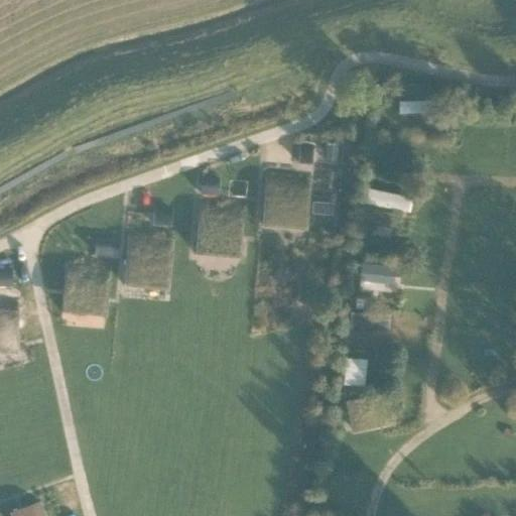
[(401,101),(401,112),(432,110),(431,99),(401,101)]
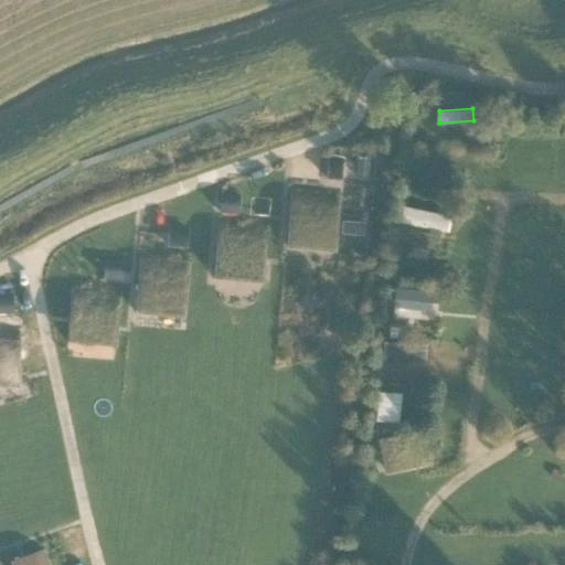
[(564,151),(564,131),(552,131),(551,151),(564,151)]
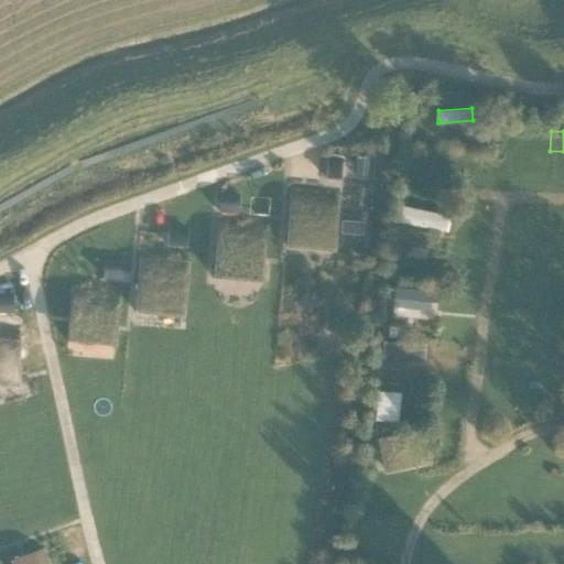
[(339,177),(342,160),(327,159),(326,176),(339,177)]
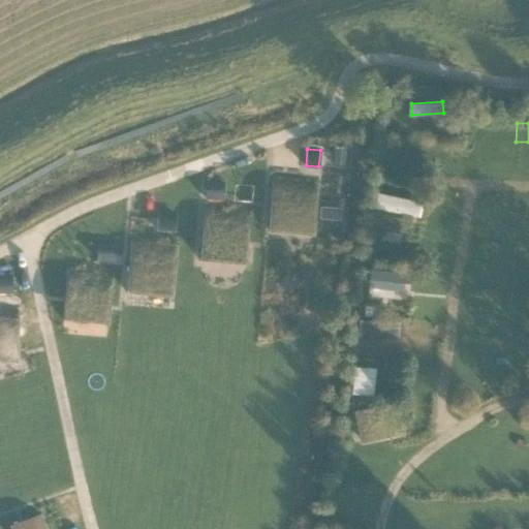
[(222,198),(224,183),(208,182),(206,197),(222,198)]
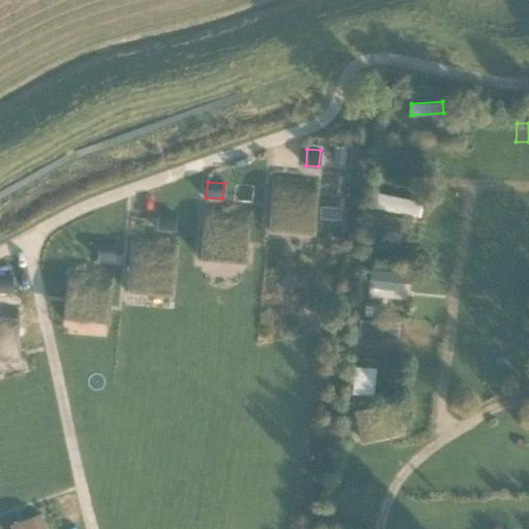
[(272,183),(269,231),(284,232),(284,227),(284,225),(299,226),(299,228),(299,234),(314,235),(317,186),(272,183)]
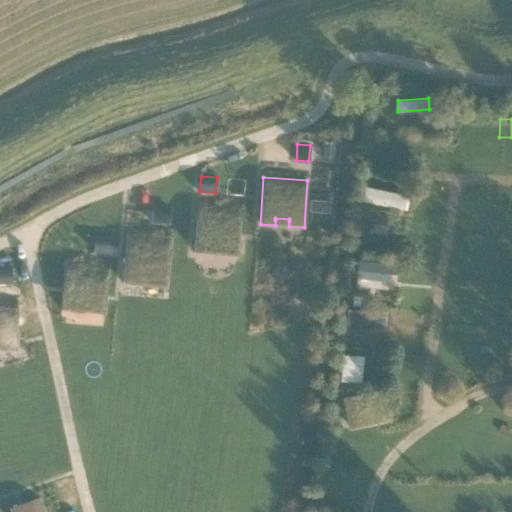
[(362,204),(407,216),(413,195),(368,184),(362,204)]
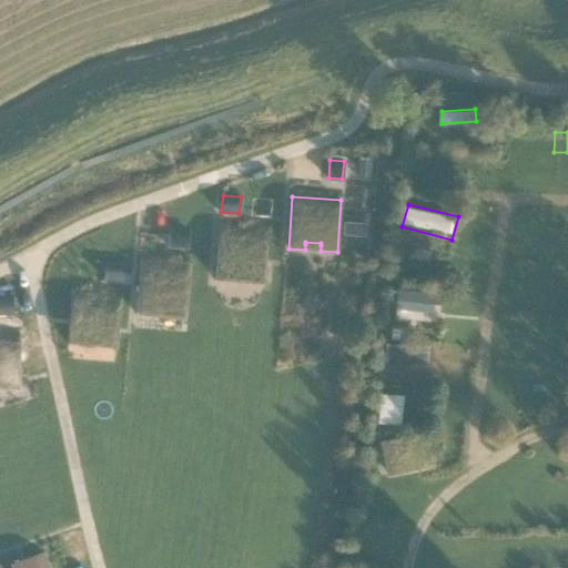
[(450,255),(454,242),(403,229),(399,242),(450,255)]
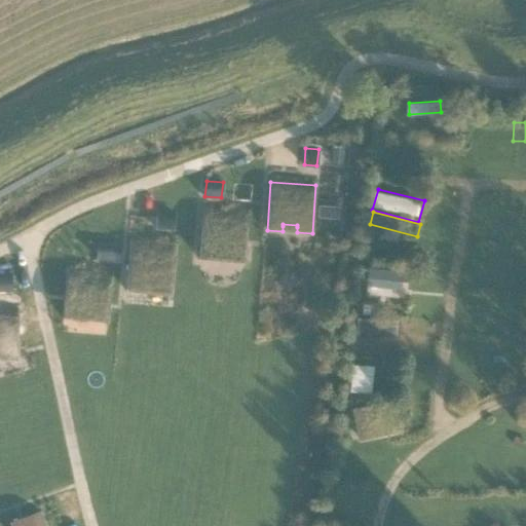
[(174,229),(175,214),(157,213),(156,228),(174,229)]
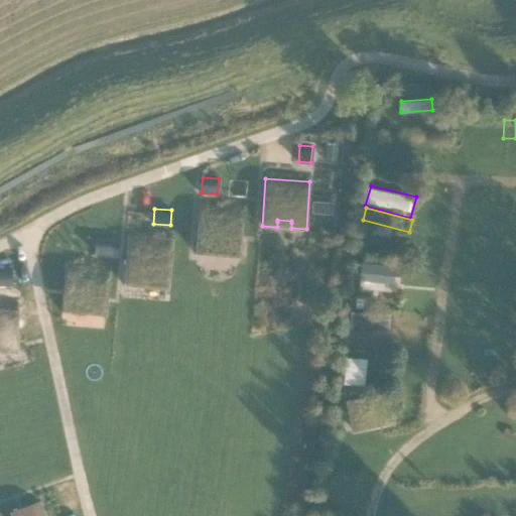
[(224,250),(224,255),(239,256),(243,212),(200,209),(196,252),(211,253),(212,249),(224,250)]
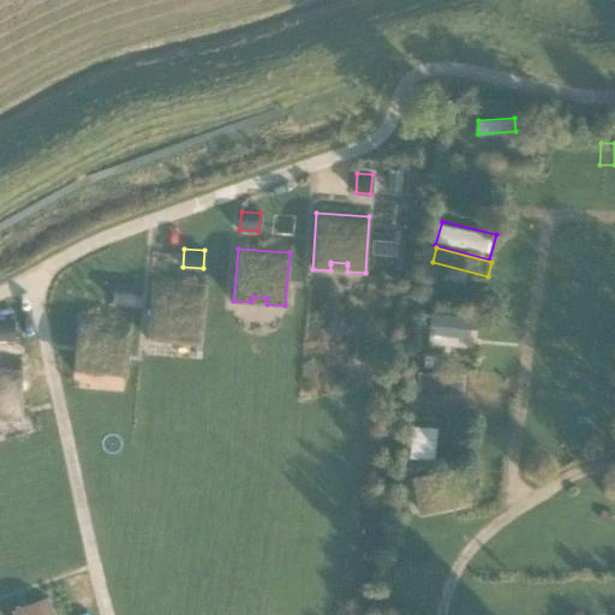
[(148,339),(201,344),(206,287),(153,282),(148,339)]
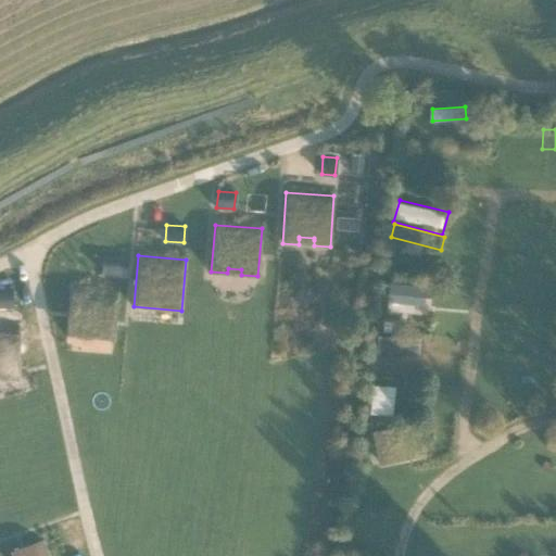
[(119,274),(121,257),(103,256),(102,272),(119,274)]
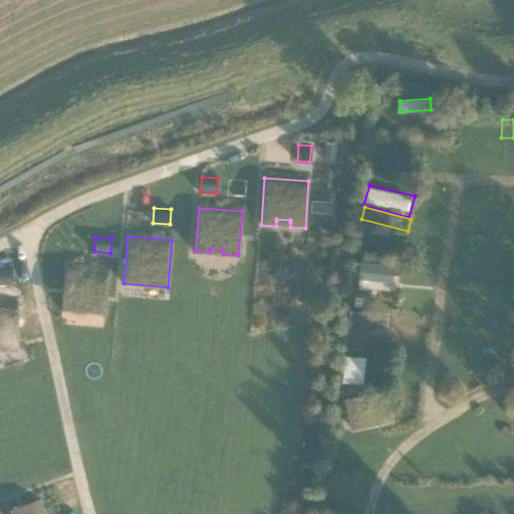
[(361,262),(361,276),(400,277),(400,262),(361,262)]
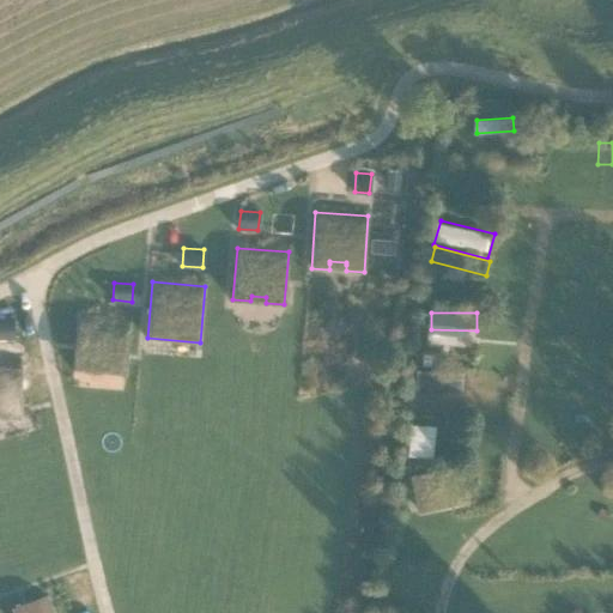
[(0,338),(14,338),(14,317),(0,316),(0,338)]
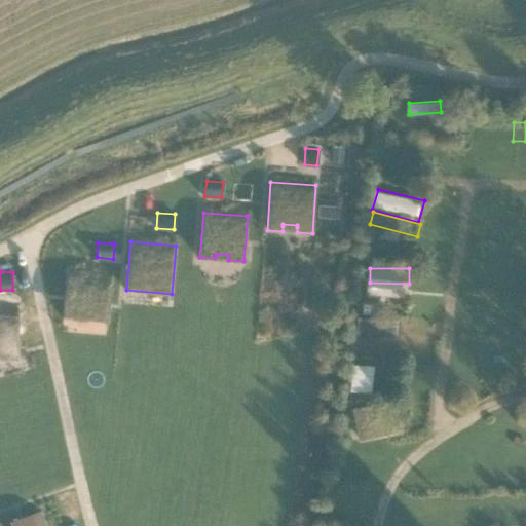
[(91,313),(91,318),(107,320),(111,275),(67,271),(63,315),(78,317),(79,312),(91,313)]
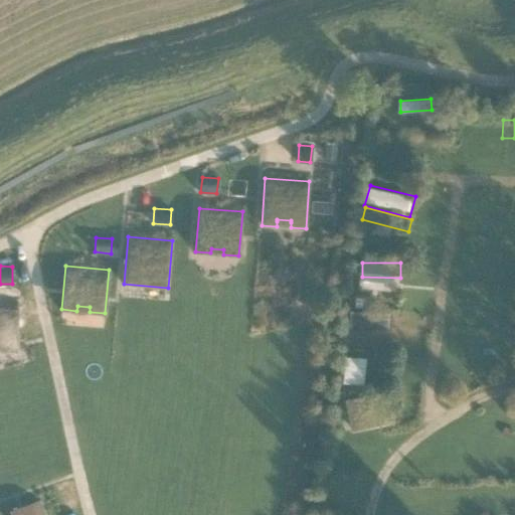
[(0,301),(0,345),(1,345),(1,352),(17,352),(17,301),(0,301)]
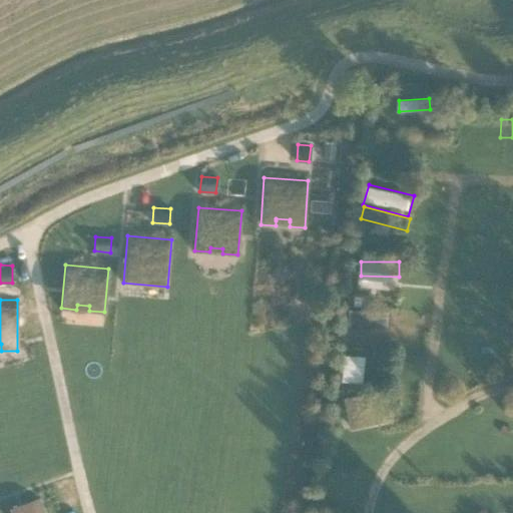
[(343,381),(366,382),(366,354),(343,354),(343,381)]
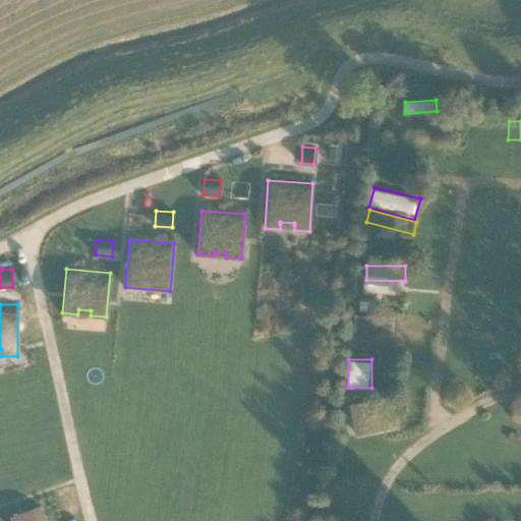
[(390,397),(348,403),(353,436),(395,428),(390,397)]
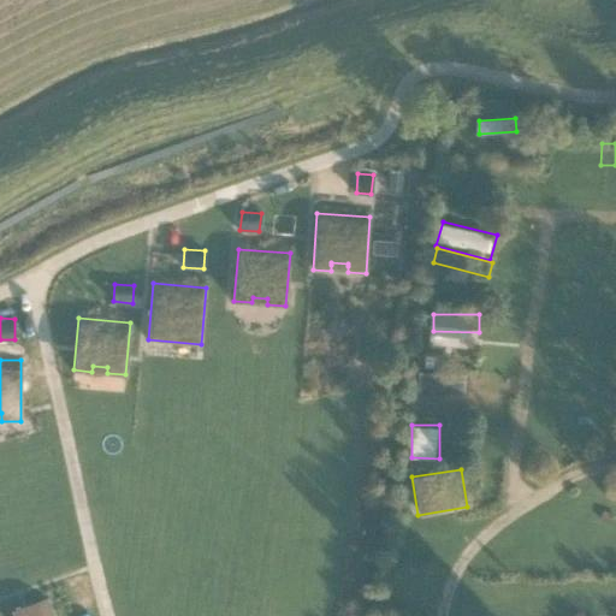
[(421,557),(420,564),(425,570),(432,572),(434,560),(421,557)]
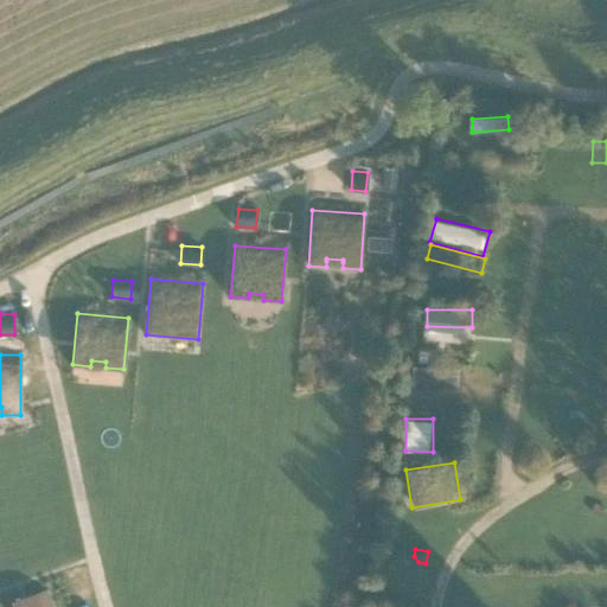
[(49,606),(43,592),(12,602),(13,606),(49,606)]
